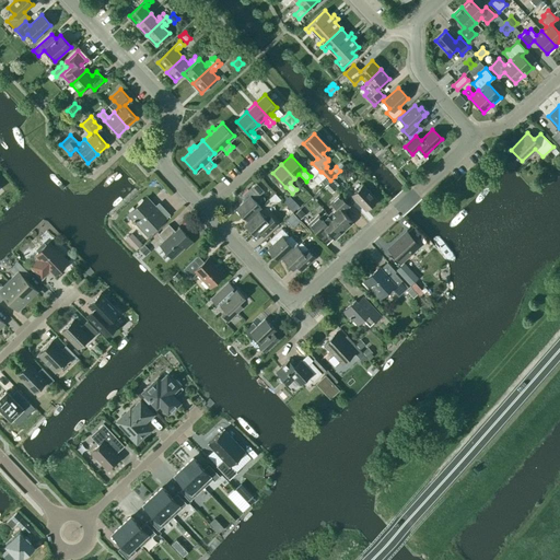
[(314,165),(310,170),(315,174),(319,171),(314,165)]
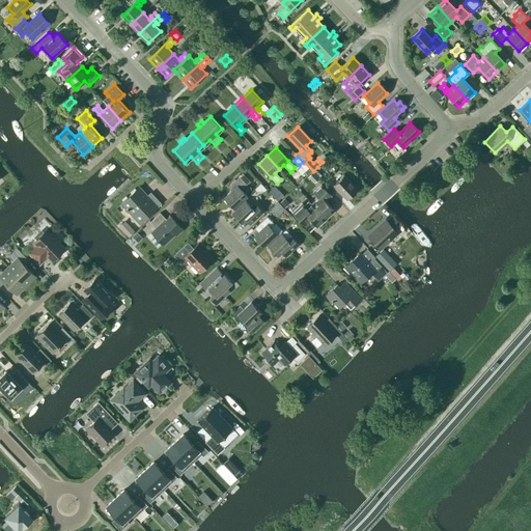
[(304,163),(297,169),(302,174),(304,173),(307,176),(308,176),(312,172),(304,163)]
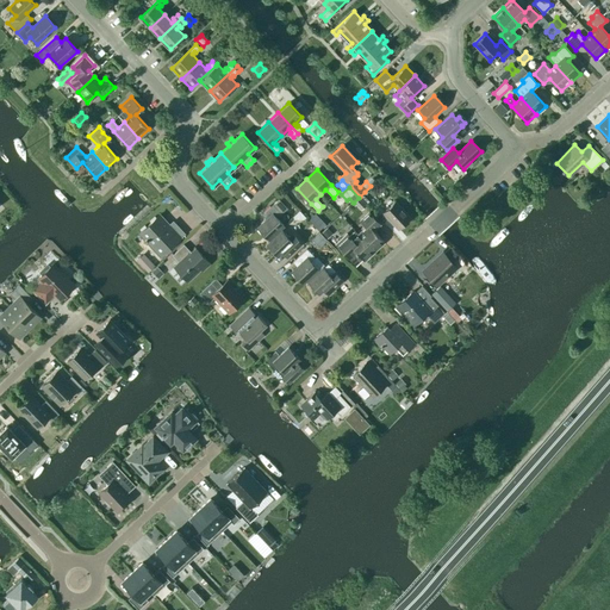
[(359,198),(354,203),(361,210),(367,204),(360,197),(359,198)]
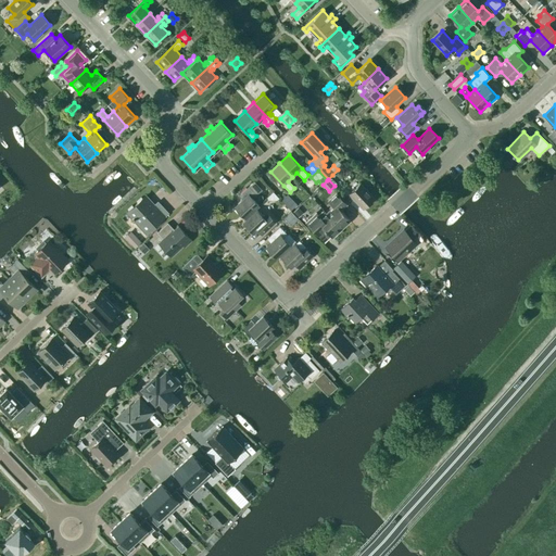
[(250,213),(255,209),(258,205),(252,199),(262,190),(254,181),(239,196),(243,201),(236,207),(247,220),(252,215),(250,213)]
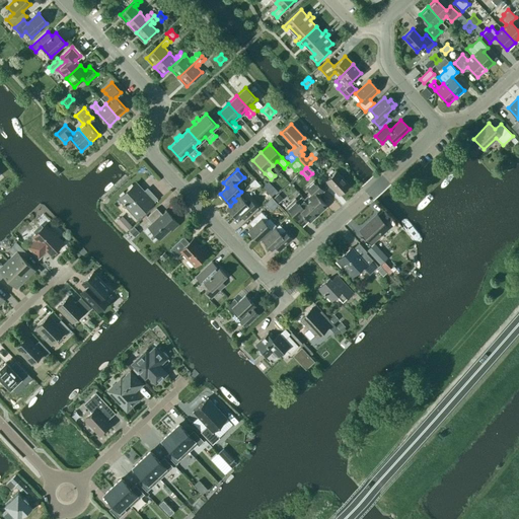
[(336,171),(328,178),(323,173),(321,175),(326,180),(339,195),(349,186),(336,171)]
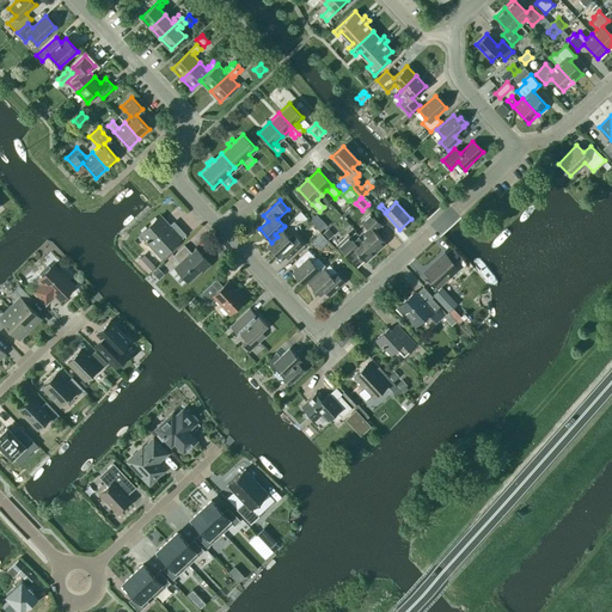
[(368,226),(359,234),(375,252),(385,243),(374,231),(381,225),(369,212),(362,219),(368,226)]
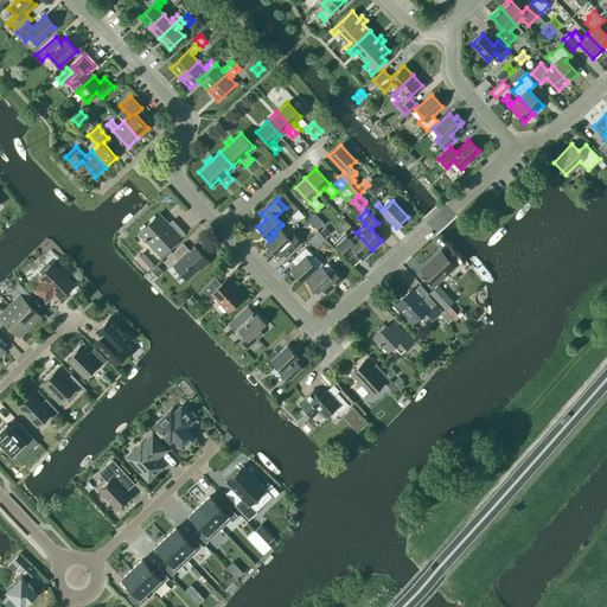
[(160,255),(183,232),(177,225),(173,229),(159,213),(139,232),(160,255)]
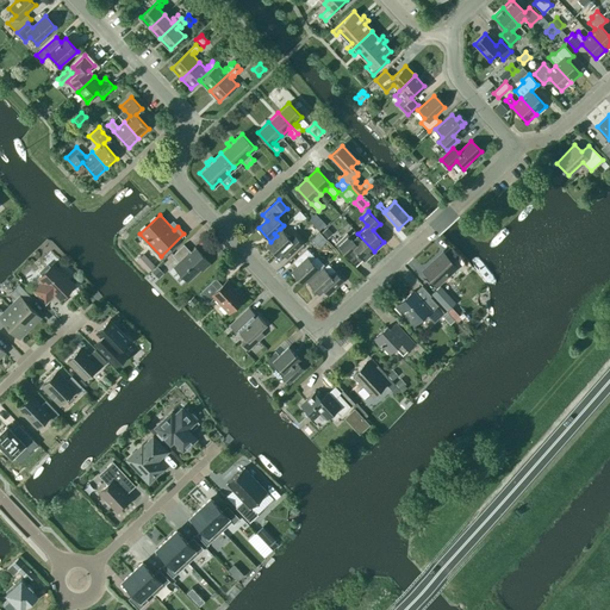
[(321,231),(327,225),(316,215),(310,219),(321,231)]
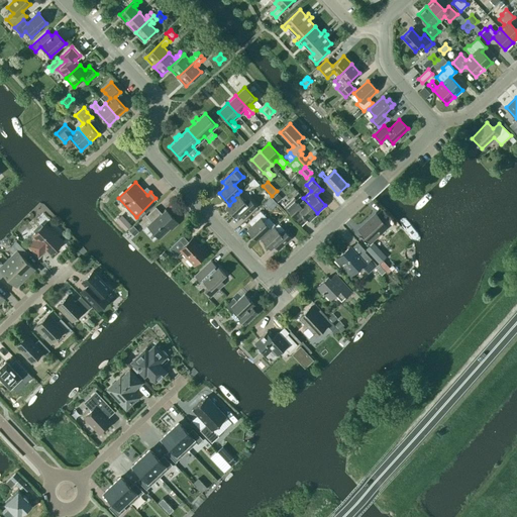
[(277,202),(278,201),(282,197),(278,193),(272,198),(277,202)]
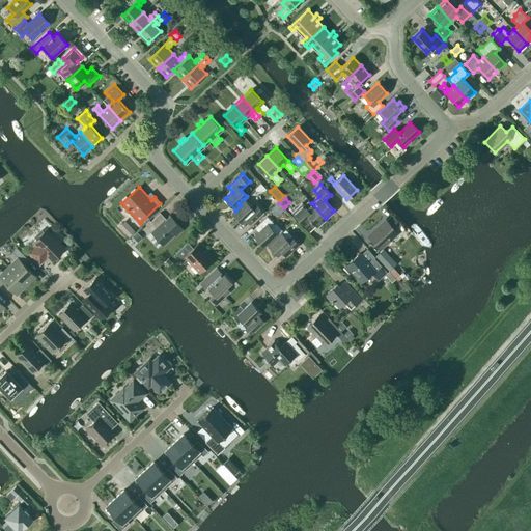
[(252,207),(244,199),(239,203),(241,205),(235,211),(232,214),(242,223),(249,216),(253,220),(262,212),(255,203),(252,207)]
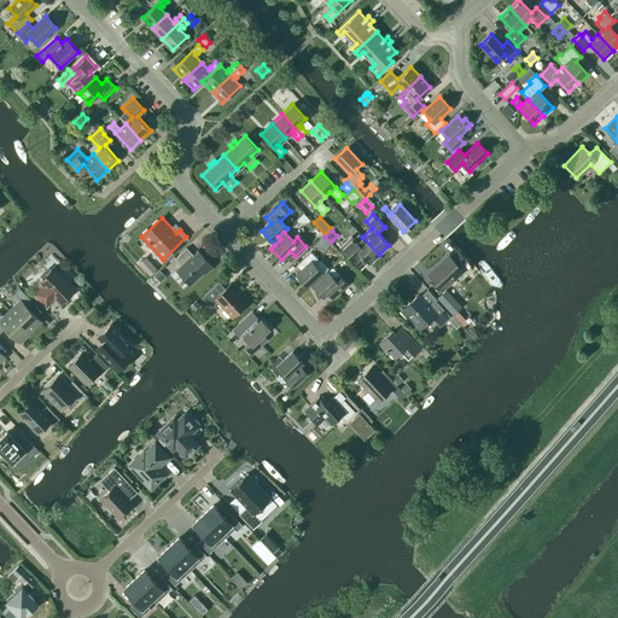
[(351,235),(339,248),(354,263),(361,256),(368,264),(379,255),(362,237),(359,233),(354,238),(351,235)]
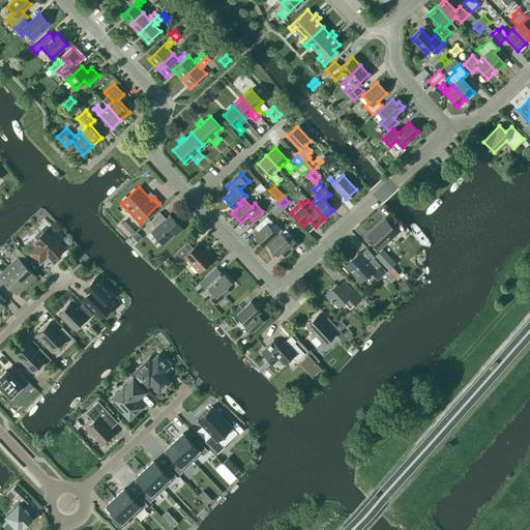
[(150,222),(155,227),(151,231),(163,244),(174,234),(176,235),(182,229),(170,215),(166,218),(159,212),(150,222)]
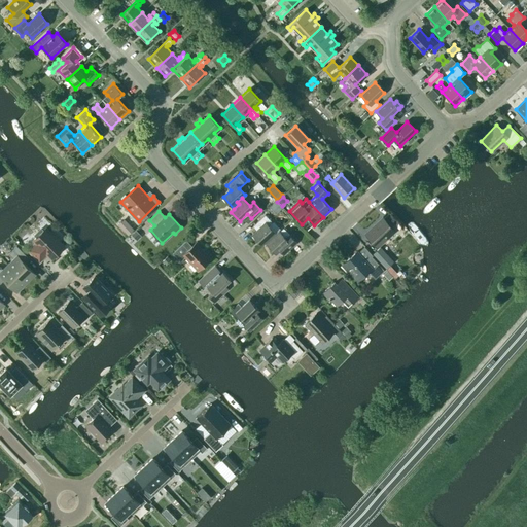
[(270,237),(275,233),(269,225),(272,222),(265,214),(255,223),(260,227),(252,235),(261,244),(270,237)]
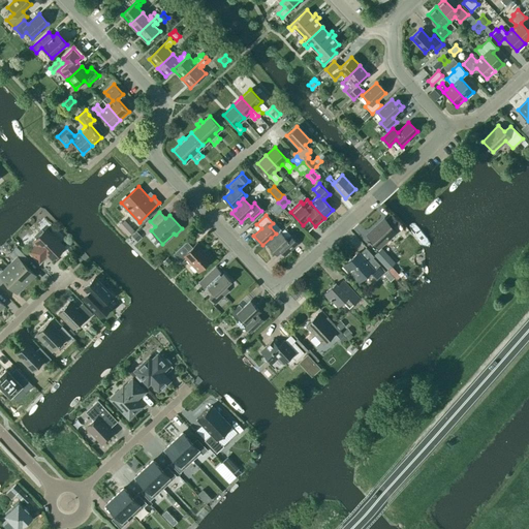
[(128,236),(134,230),(124,219),(118,225),(128,236)]
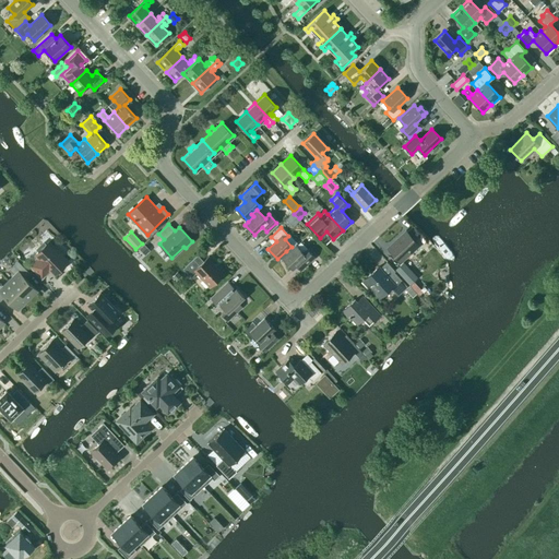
[(401,261),(417,246),(405,232),(389,247),(401,261)]
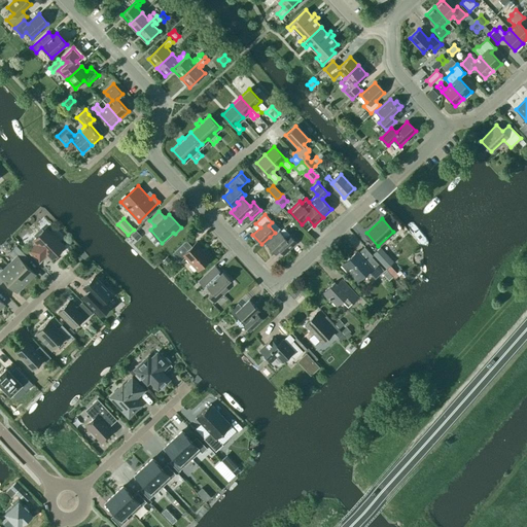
[(51,256),(51,257),(64,246),(58,240),(59,239),(53,233),(51,234),(45,227),(42,231),(40,229),(35,235),(36,237),(33,239),(36,242),(28,250),(39,261),(47,253),(50,257),(51,256)]
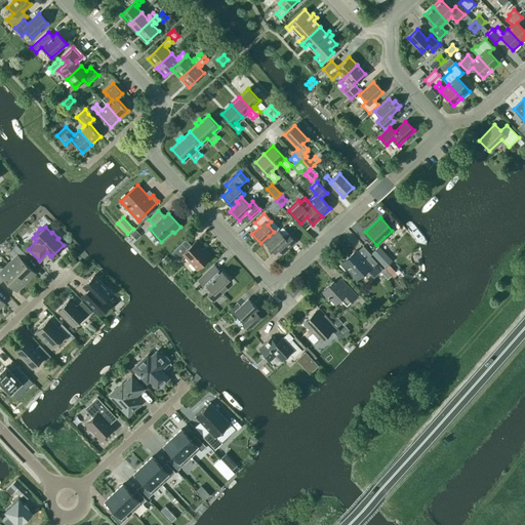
[(132,235),(134,238),(135,239),(136,239),(142,235),(140,235),(140,234),(135,230),(131,234),(132,235)]
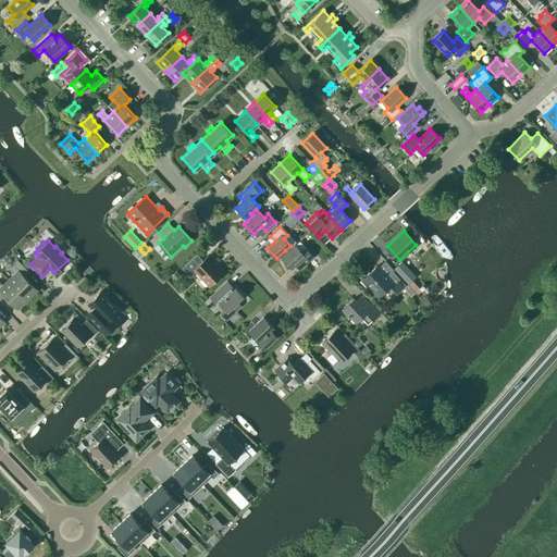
[(282,258),(291,268),(294,264),(298,270),(313,256),(306,248),(301,251),(295,245),(282,258)]
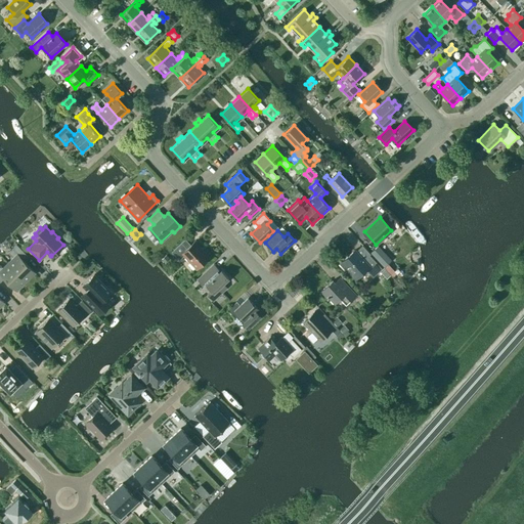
[(197,269),(209,257),(194,241),(190,245),(185,238),(171,252),(179,260),(184,255),(197,269)]
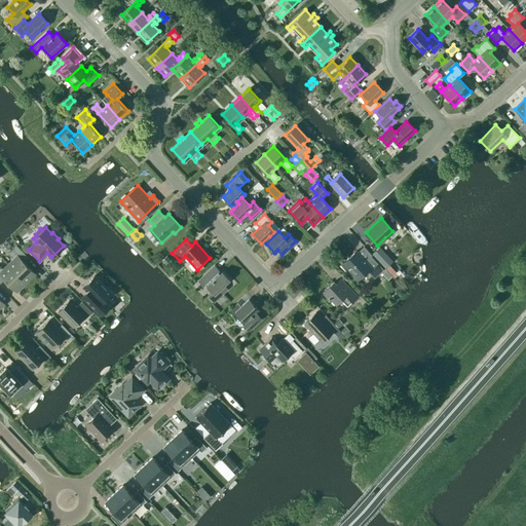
[(8,264),(26,282),(35,273),(23,261),(27,256),(16,246),(8,254),(13,259),(8,264)]
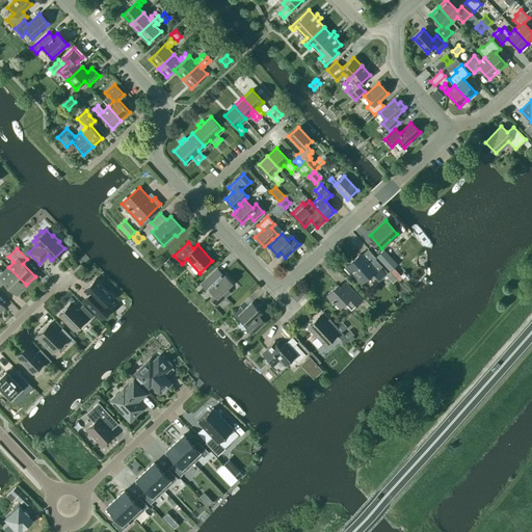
[(397,263),(383,249),(377,256),(376,257),(381,262),(389,270),(393,267),(397,263)]
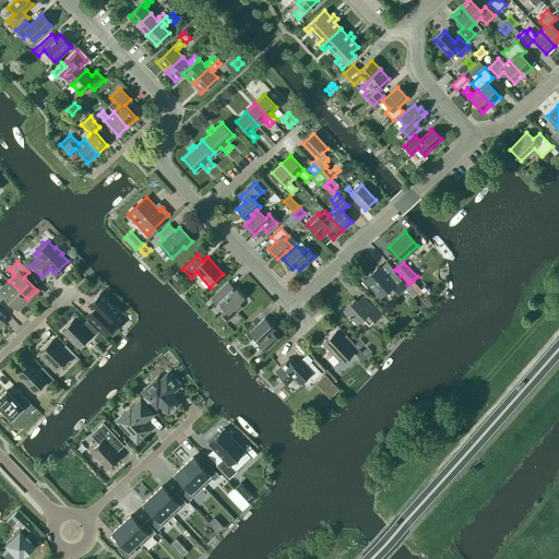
[(378,266),(361,281),(369,289),(370,288),(379,297),(390,287),(397,296),(407,286),(394,272),(388,277),(378,266)]
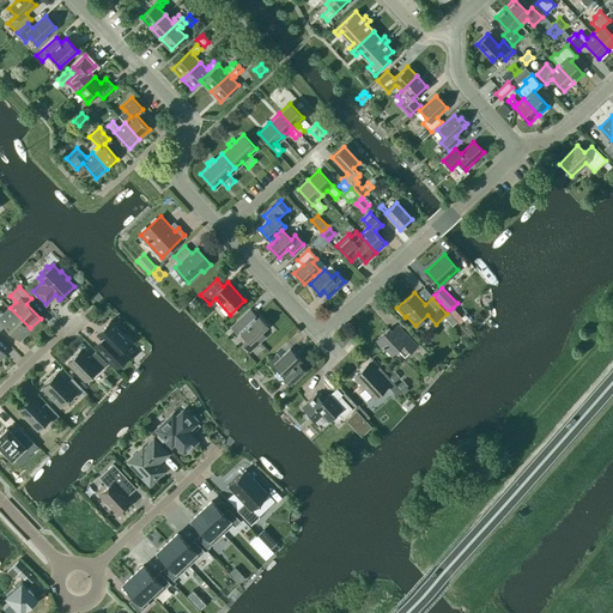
[(199,302),(194,297),(188,303),(193,308),(199,302)]
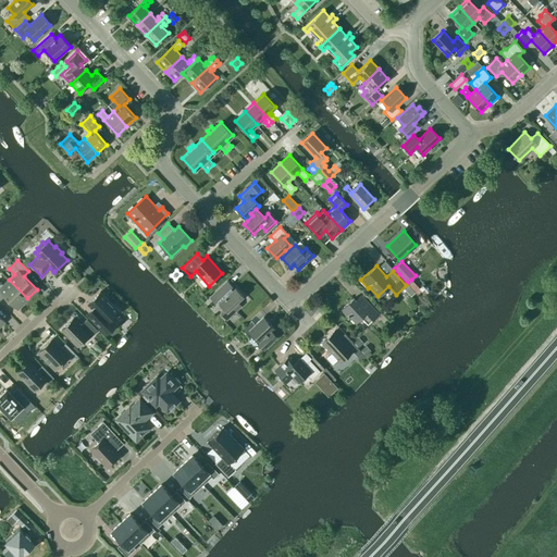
[(0,299),(4,295),(17,308),(27,298),(9,280),(2,285),(0,282),(0,299)]
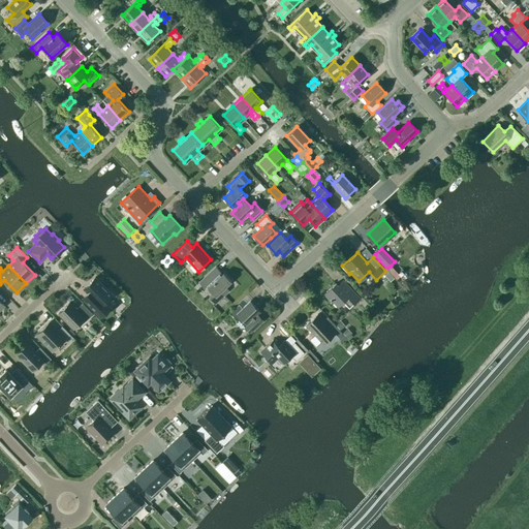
[(391,266),(386,269),(389,271),(395,277),(397,280),(401,277),(391,266)]
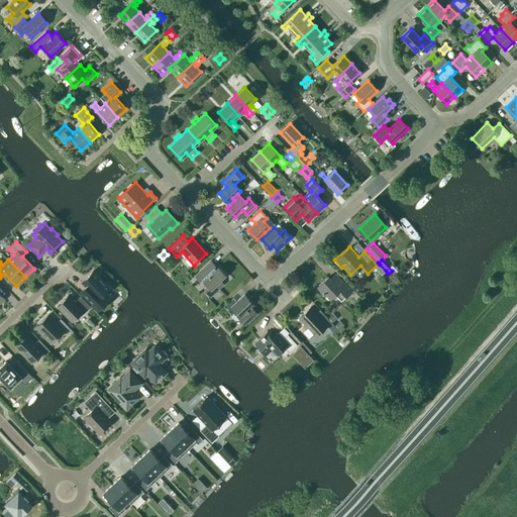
[(220,280),(225,275),(218,267),(216,269),(214,267),(216,266),(211,261),(194,276),(199,281),(201,280),(208,287),(204,291),(210,297),(224,284),(220,280)]
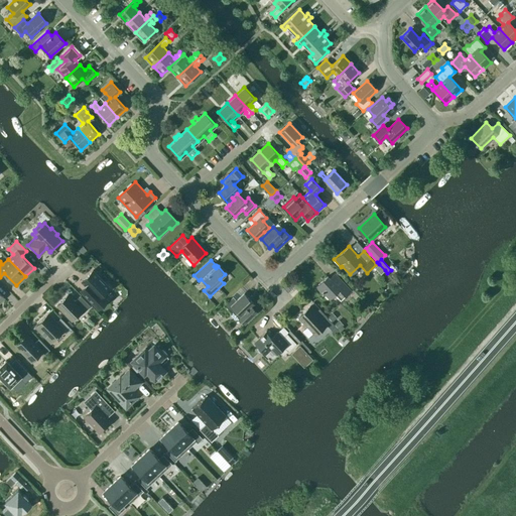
[(375,268),(381,274),(385,270),(379,264),(375,268)]
